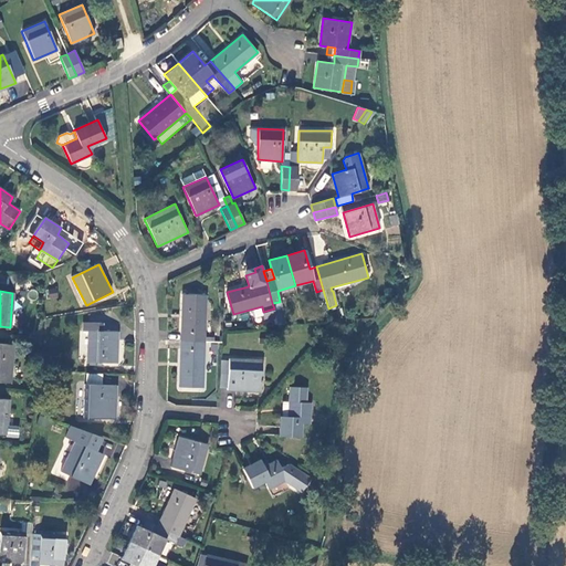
[(180,334),(205,332),(206,295),(181,294),(180,334)]
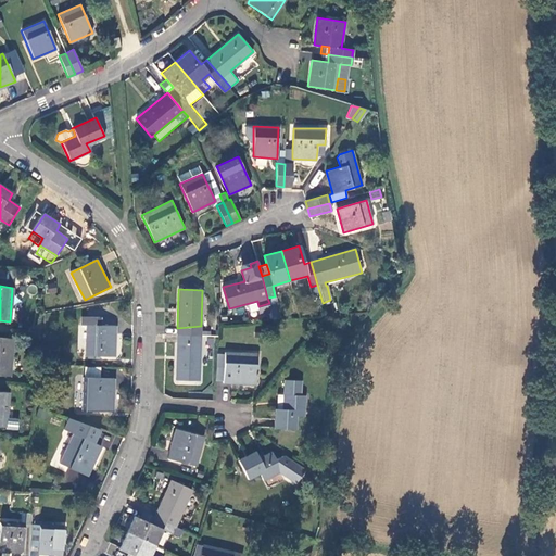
[(100,317),(81,316),(80,326),(87,326),(86,356),(116,356),(117,326),(100,326),(100,317)]
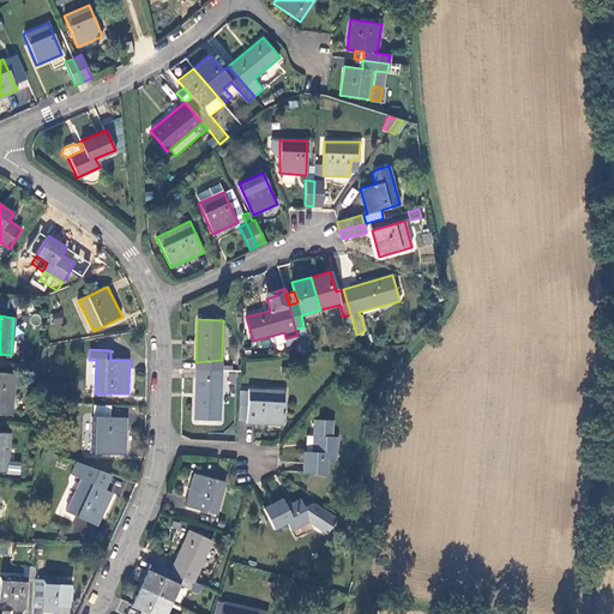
[(220,421),(222,360),(196,362),(194,420),(220,421)]
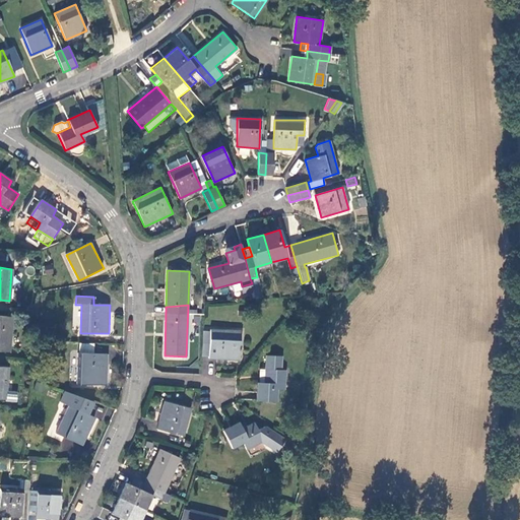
[(0,350),(10,352),(13,317),(0,315),(0,350)]
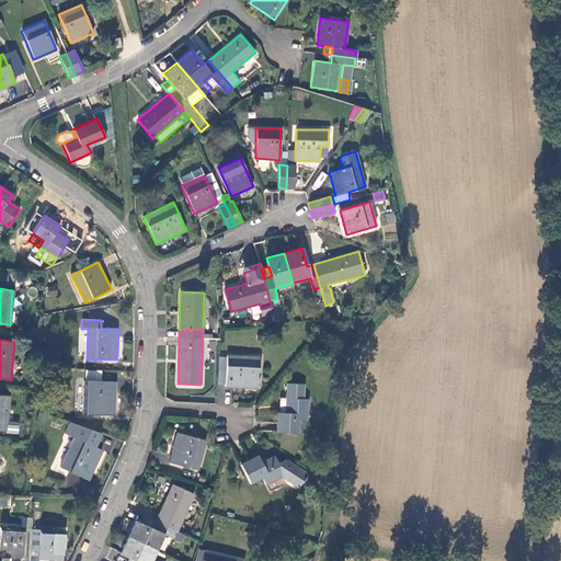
[(259,388),(261,357),(227,355),(226,386),(259,388)]
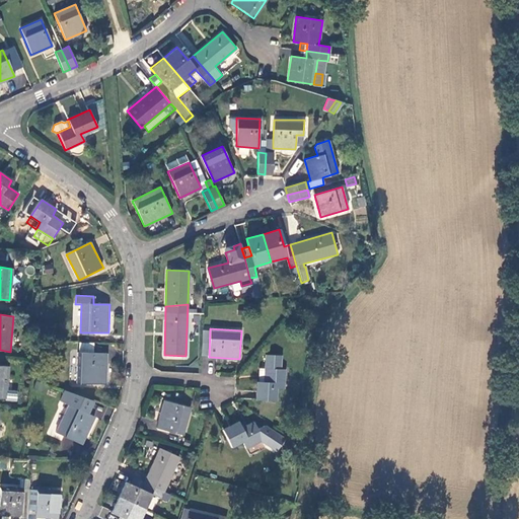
[(94,352),(108,352),(108,344),(95,344),(94,352)]
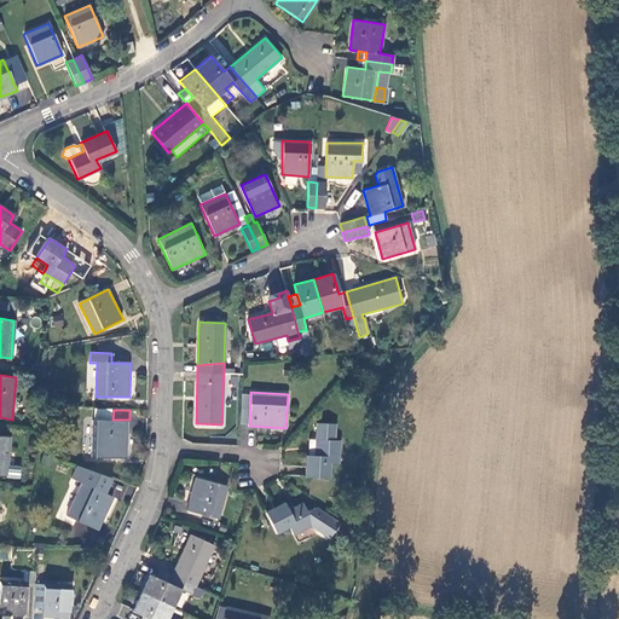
[(128,422),(94,421),(93,457),(127,458),(128,422)]
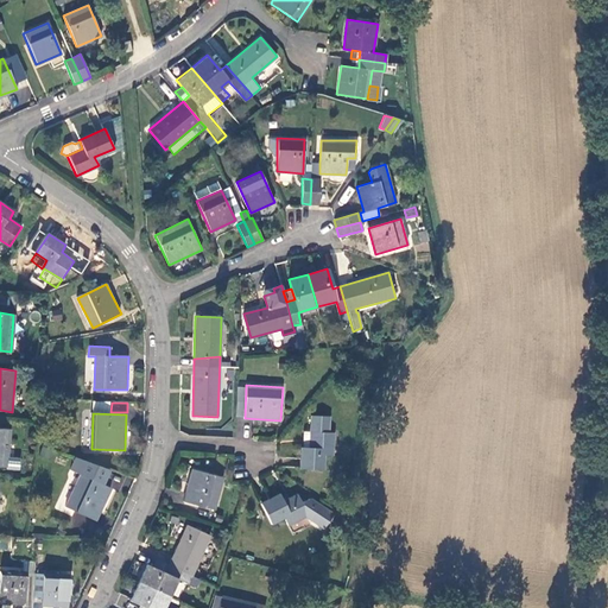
[(0,467),(7,468),(11,430),(0,428),(0,467)]
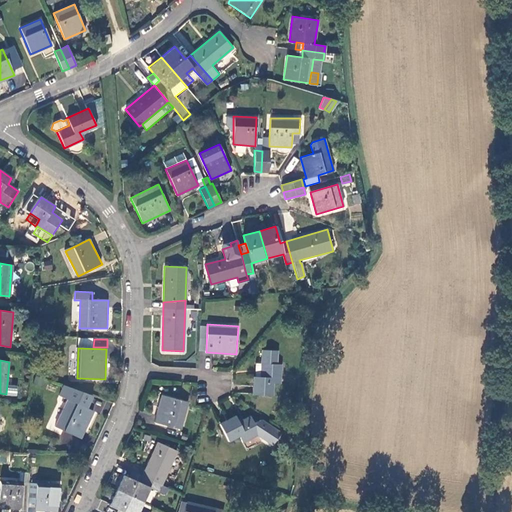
[(253,376),(252,395),(272,395),(273,383),(280,384),(281,365),(261,363),(260,377),(253,376)]
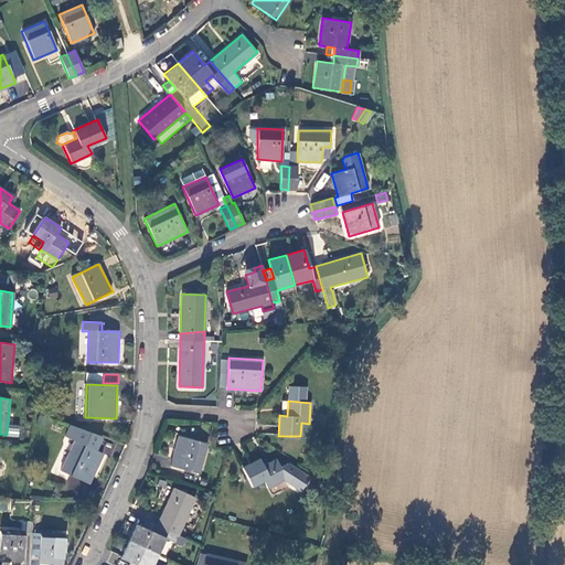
[(279,415),(287,416),(288,401),(280,401),(279,415)]
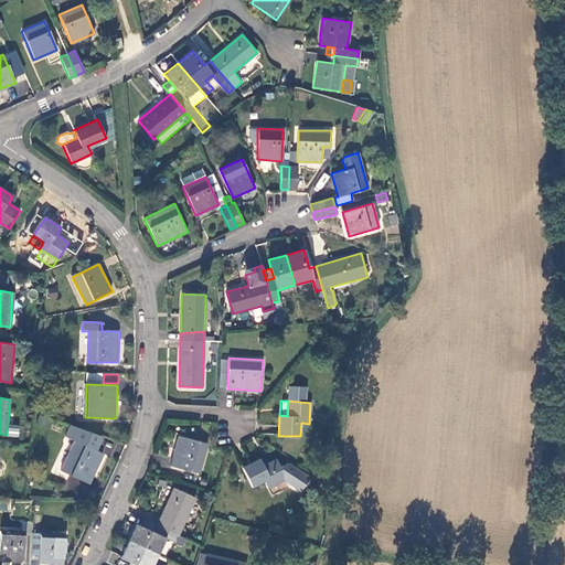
[(65,437),(74,440),(61,471),(88,483),(103,454),(95,450),(102,436),(71,425),(65,437)]
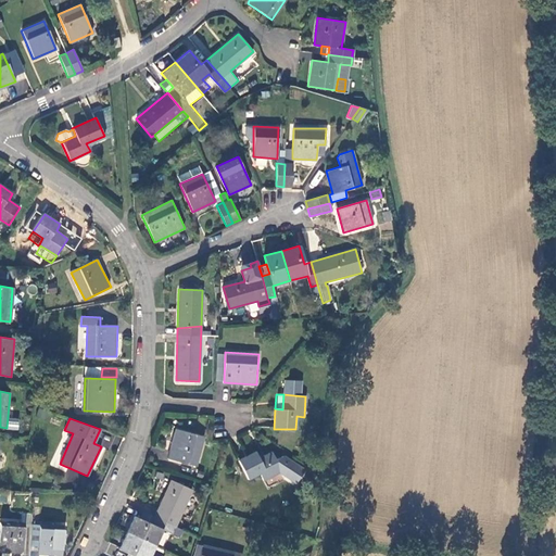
[(204,437),(175,428),(167,458),(197,466),(204,437)]
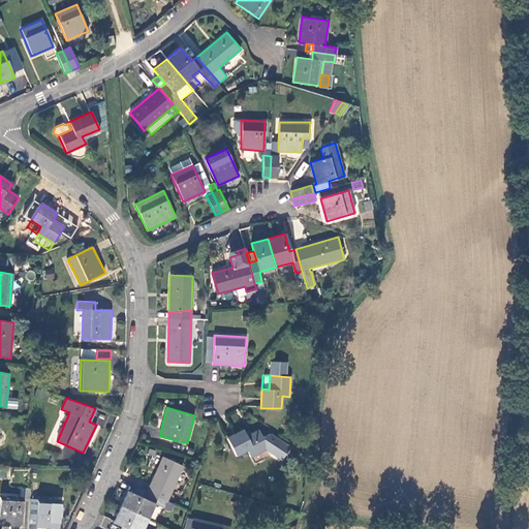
[(269,447),(259,430),(247,436),(244,429),(227,438),(237,456),(247,450),(251,457),(269,447)]
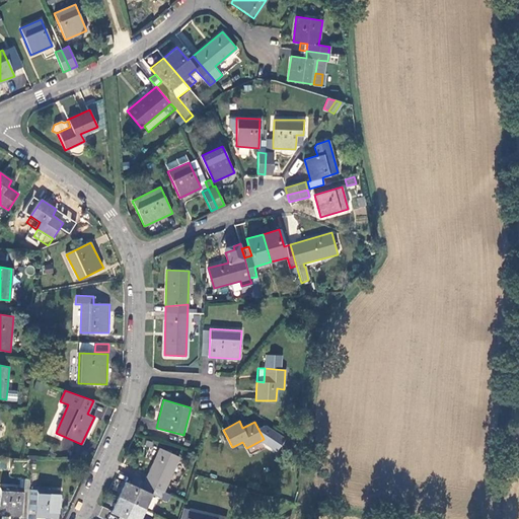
[(289,453),(298,448),(294,441),(285,445),(289,453)]
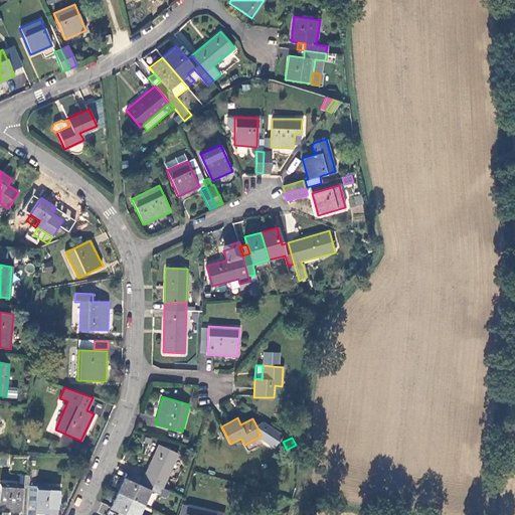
[(159,445),(142,479),(162,488),(178,454),(159,445)]
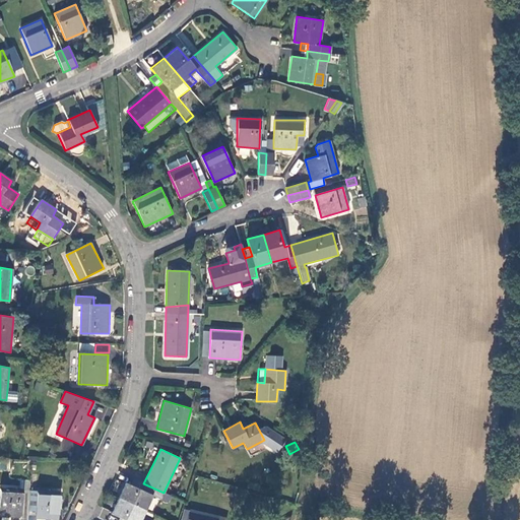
[(118,498),(145,510),(152,495),(160,499),(164,493),(143,483),(132,478),(129,484),(125,482),(118,498)]
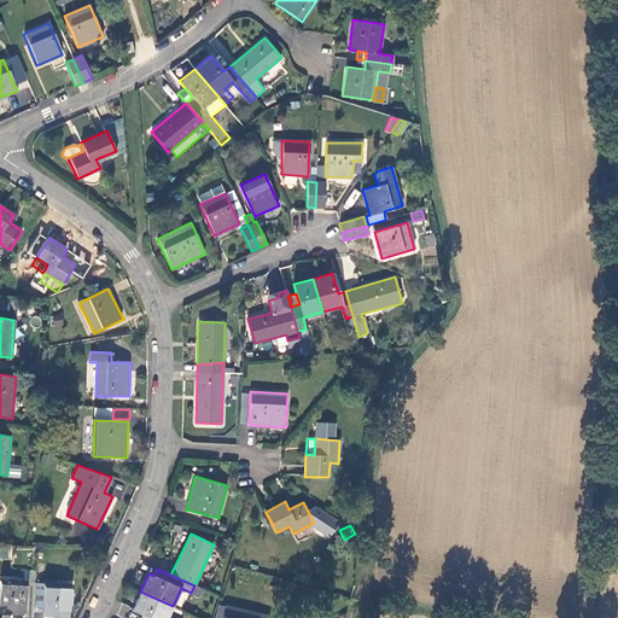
[(34,617),(35,601),(27,600),(28,582),(1,581),(0,605),(0,612),(27,614),(25,617),(34,617)]
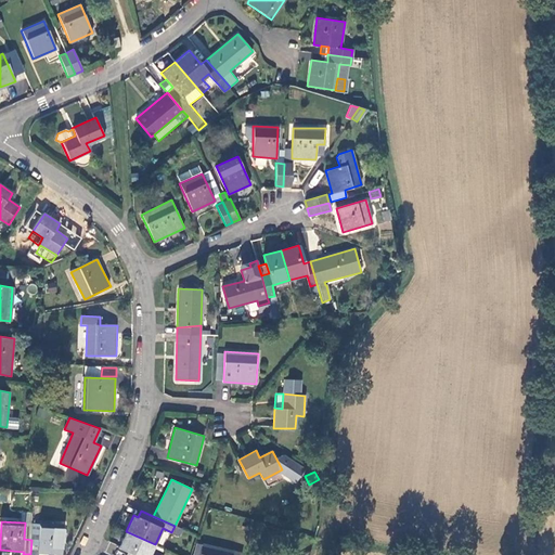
[(31,540),(30,554),(38,554),(39,553),(63,554),(65,526),(40,524),(40,530),(39,541),(31,540)]
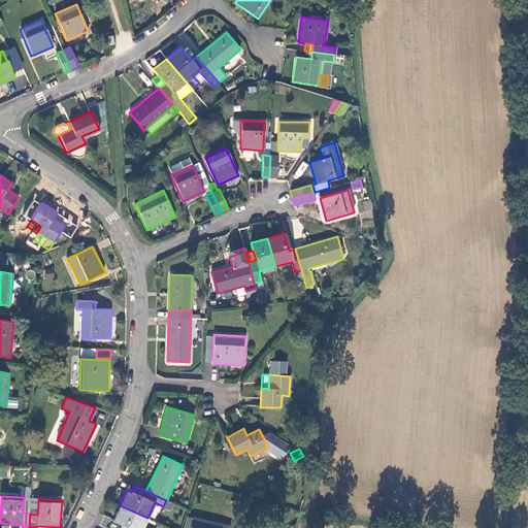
[(38,504),(30,504),(30,514),(37,515),(38,504)]
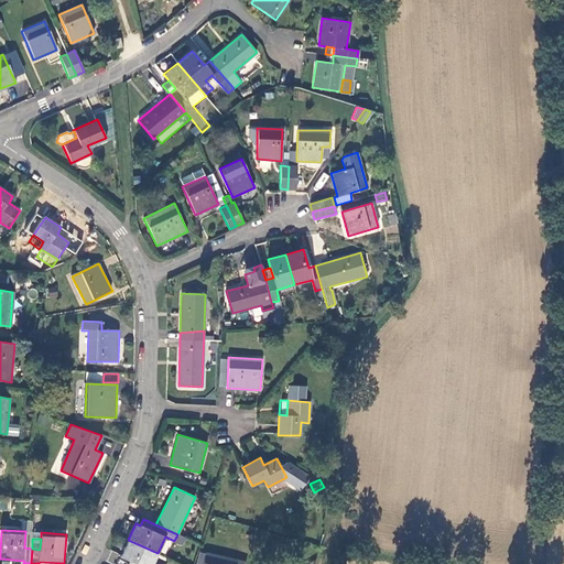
[(152,563),(158,553),(128,540),(120,556),(129,561),(136,563),(152,563)]
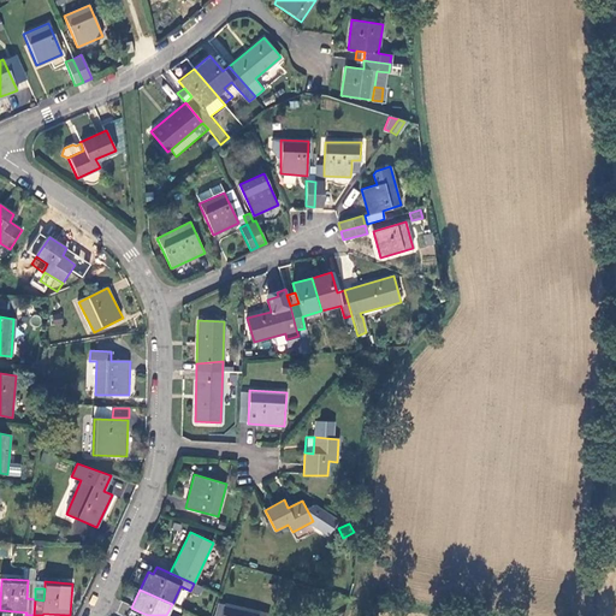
[(259,615),(260,612),(224,604),(220,615),(259,615)]
